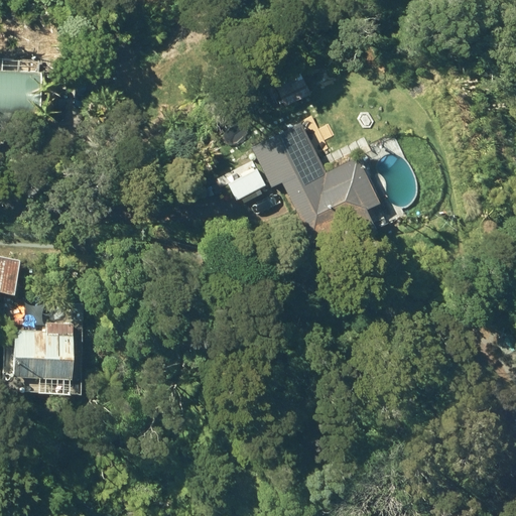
[(38,71),(39,58),(0,55),(0,125),(38,127),(41,71),(38,71)]
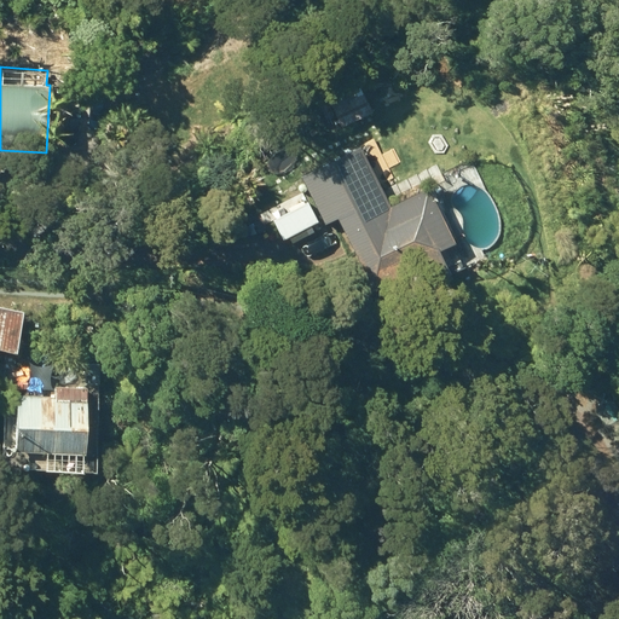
[(325,93),(342,127),(375,113),(358,77),(325,93)]
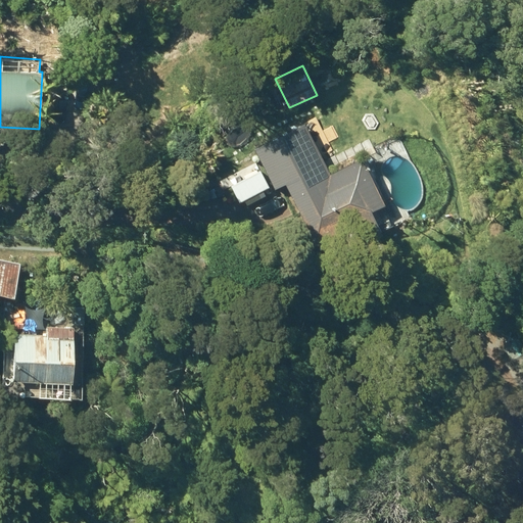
[(343,230),(354,251),(389,234),(376,209),(385,205),(363,157),(331,173),(322,156),(321,156),(308,132),(273,149),(284,174),(280,177),(316,244),(343,230)]
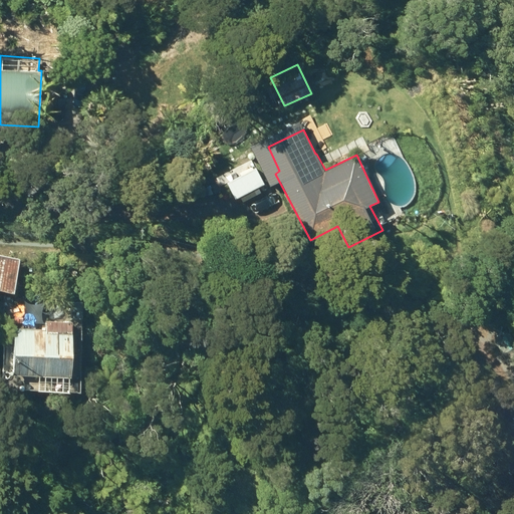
[(0,289),(14,293),(19,257),(0,254),(0,289)]
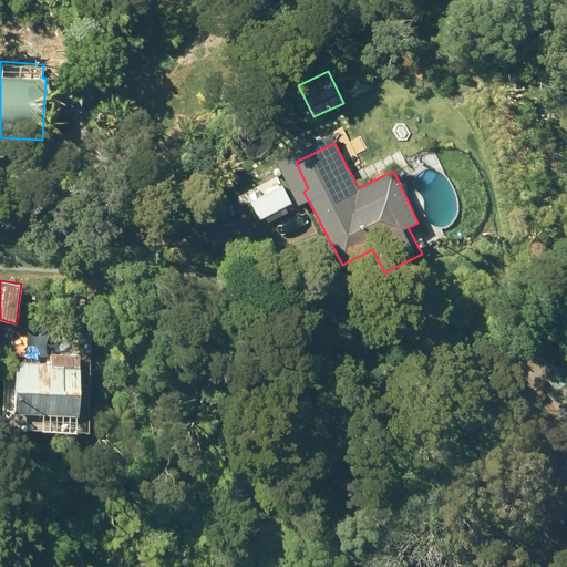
[(10,411),(74,414),(79,364),(14,359),(10,411)]
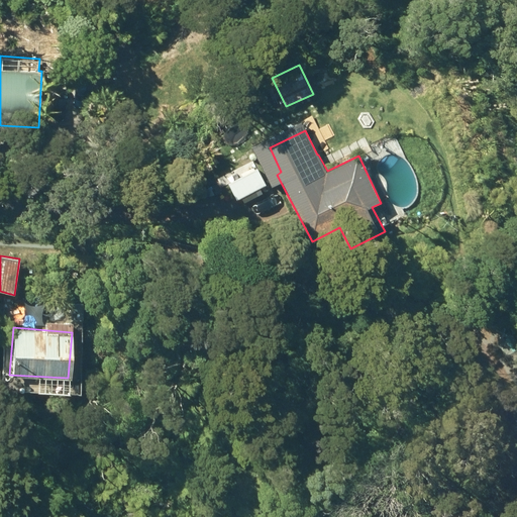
[(497,340),(516,375),(516,340),(512,332),(497,340)]
